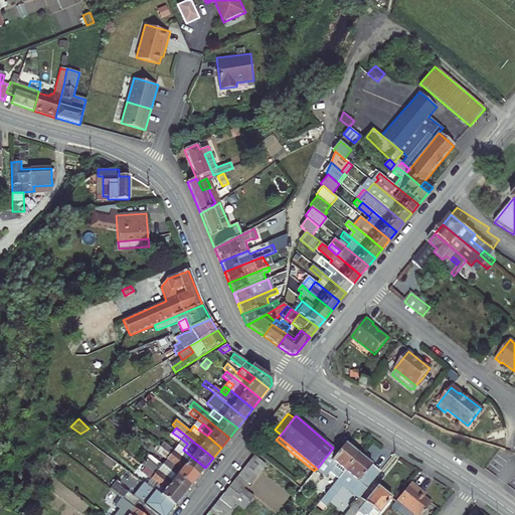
[(182,440),(178,446),(183,450),(187,444),(182,440)]
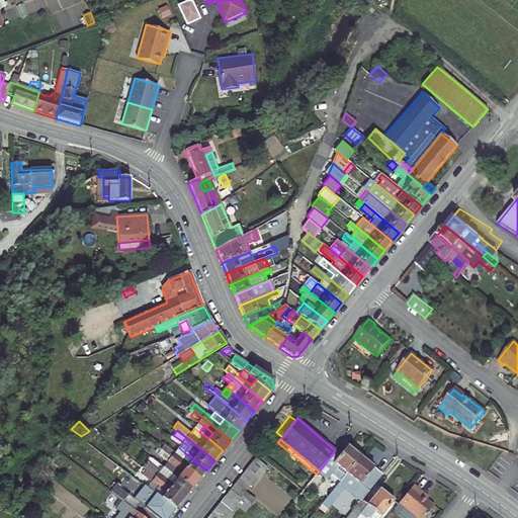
[(163,447),(161,450),(199,480),(206,470),(184,452),(180,457),(175,453),(165,445),(163,447)]
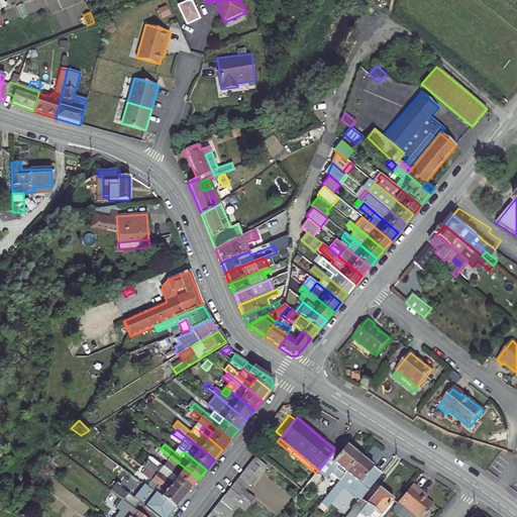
[(297,504),(309,489),(311,491),(323,477),(326,480),(331,474),(339,481),(359,455),(346,444),(339,453),(334,449),(318,471),(315,473),(293,501),(297,504)]
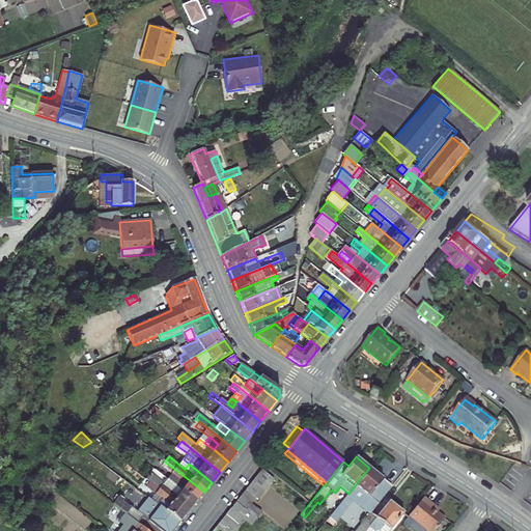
[(184,459),(179,465),(185,469),(189,464),(184,459)]
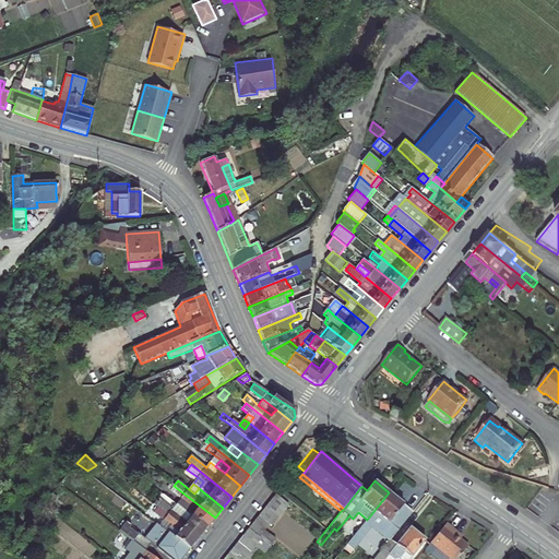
[(181,508),(206,528),(215,518),(174,486),(170,490),(180,499),(186,502),(181,508)]
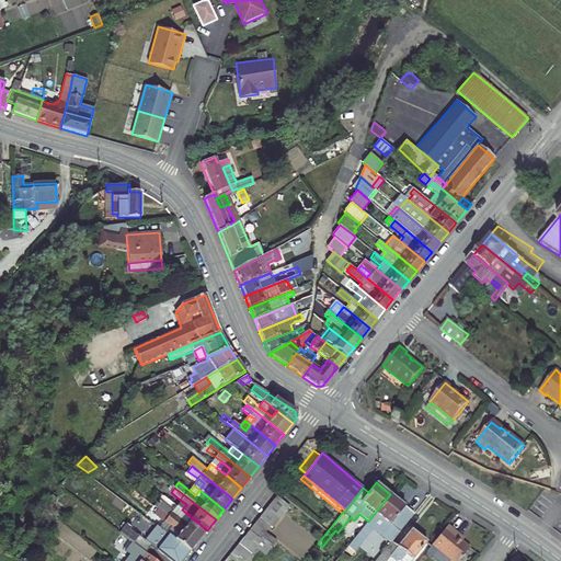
[(390,494),(368,522),(348,546),(353,550),(371,527),(373,525),(387,537),(389,535),(393,538),(414,514),(390,494)]
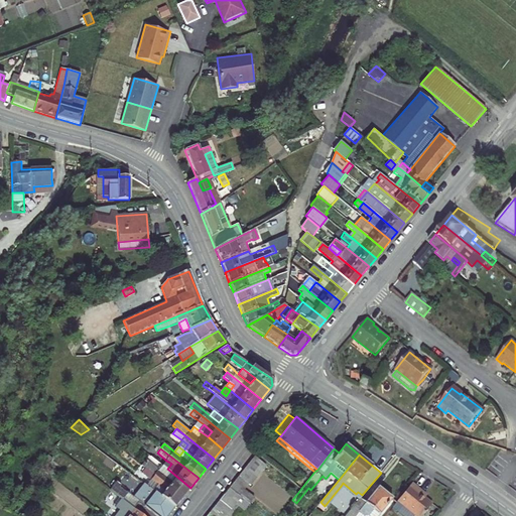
[(47,457),(39,467),(44,471),(52,461),(47,457)]
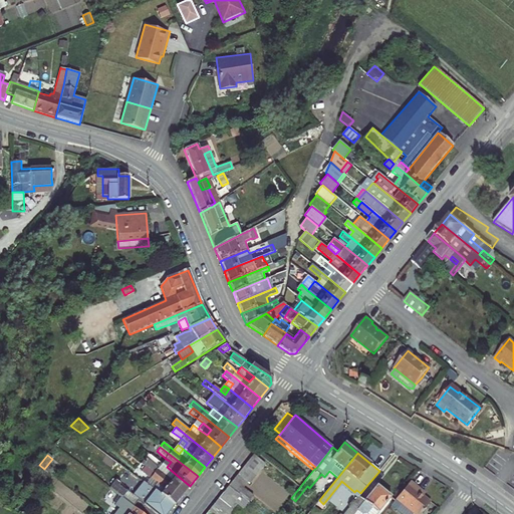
[(265,464),(254,455),(248,461),(260,471),(265,464)]
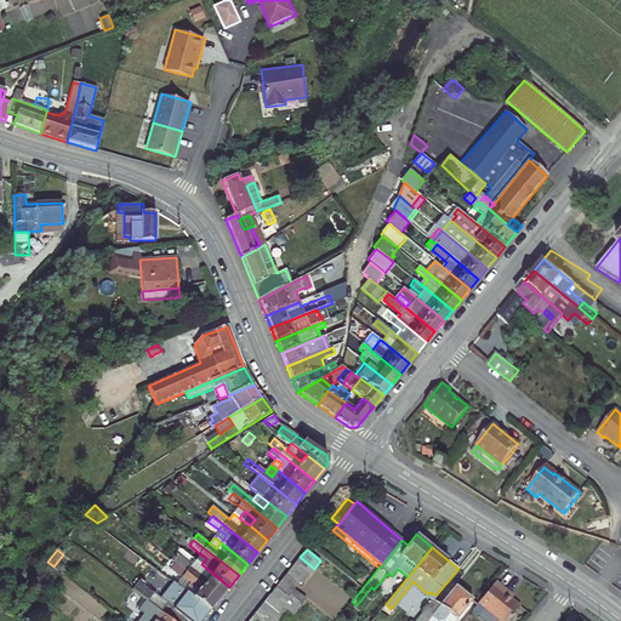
[(195,560),(201,564),(206,558),(200,554),(195,560)]
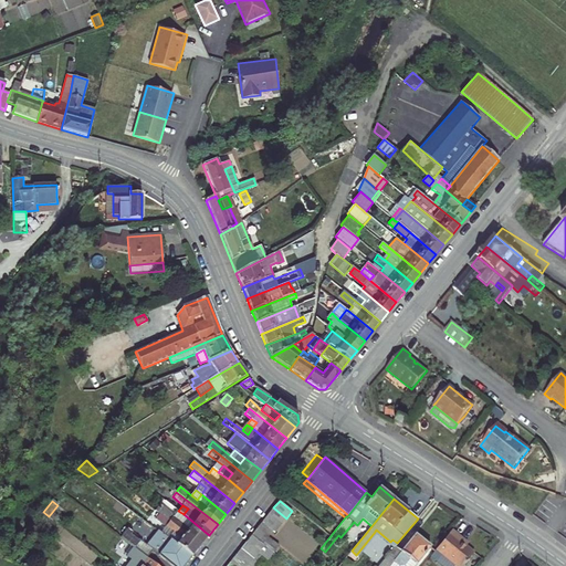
[(174,516),(163,506),(160,510),(158,513),(159,513),(169,522),(200,546),(209,535),(184,514),(178,511),(174,516)]
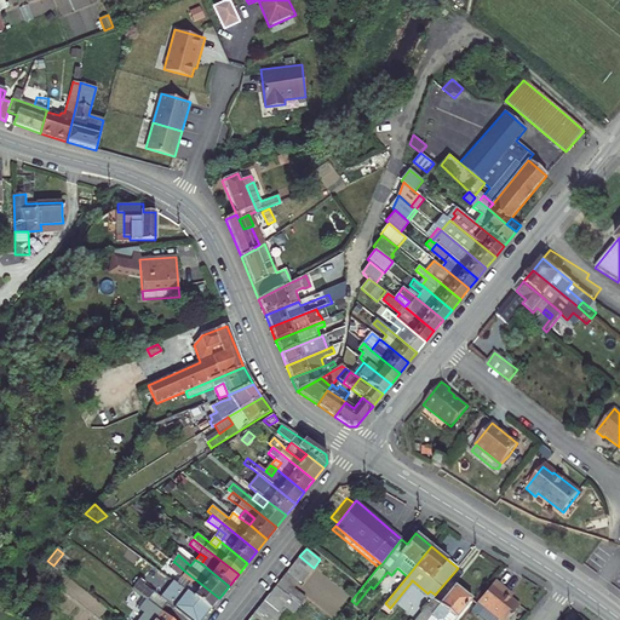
[(299,556),(293,563),(308,575),(314,568),(299,556)]
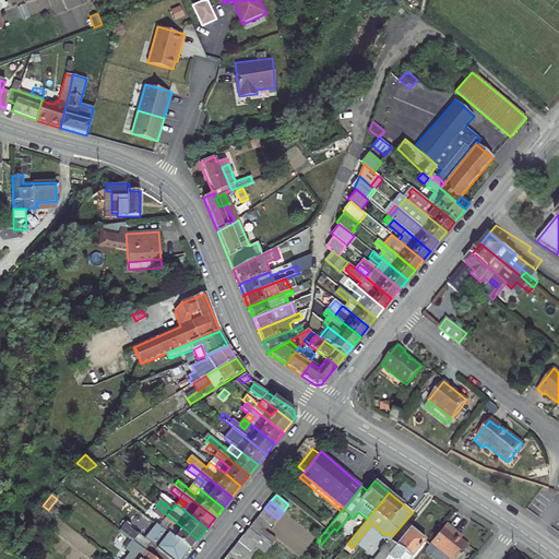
[(157,507),(153,512),(163,521),(170,526),(166,532),(167,533),(189,550),(198,539),(167,515),(157,507)]
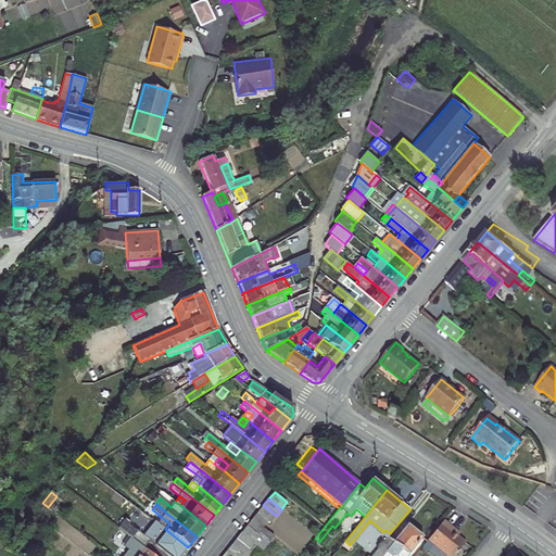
[(263,505),(257,513),(268,521),(270,522),(276,516),(263,505)]
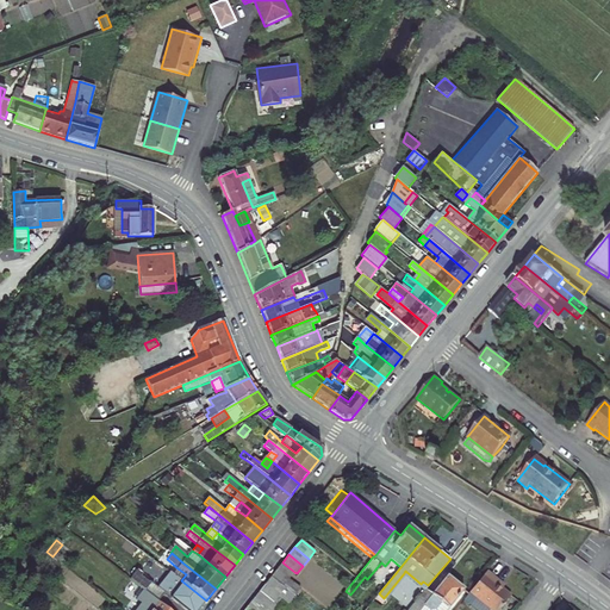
[(282,562),(277,570),(288,579),(294,572),(282,562)]
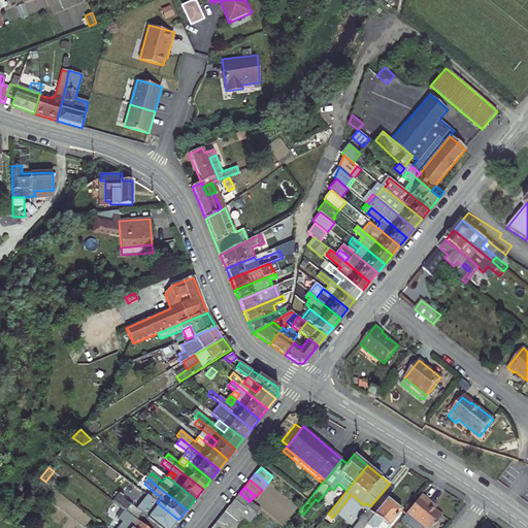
[(32,491),(28,488),(22,496),(25,499),(32,491)]
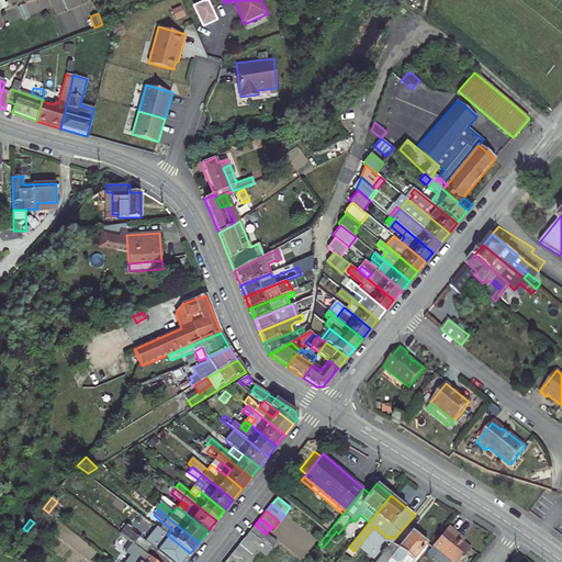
[(26,531),(33,536),(40,527),(34,523),(26,531)]
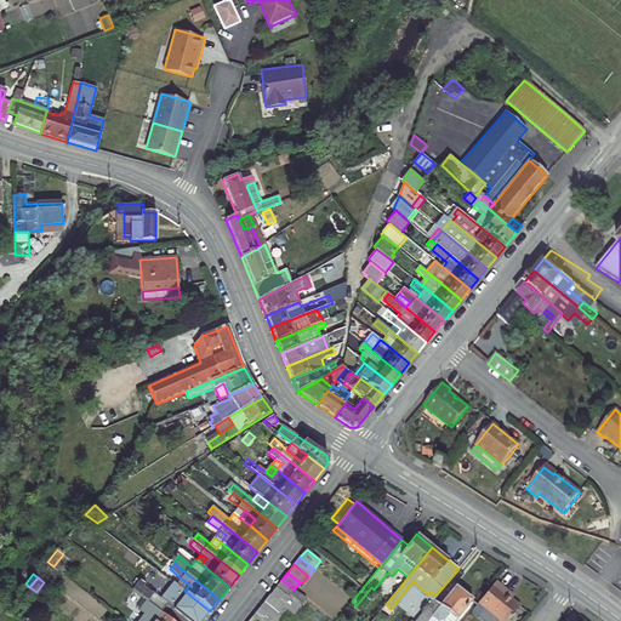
[(181,579),(177,585),(181,587),(184,591),(189,585),(181,579)]
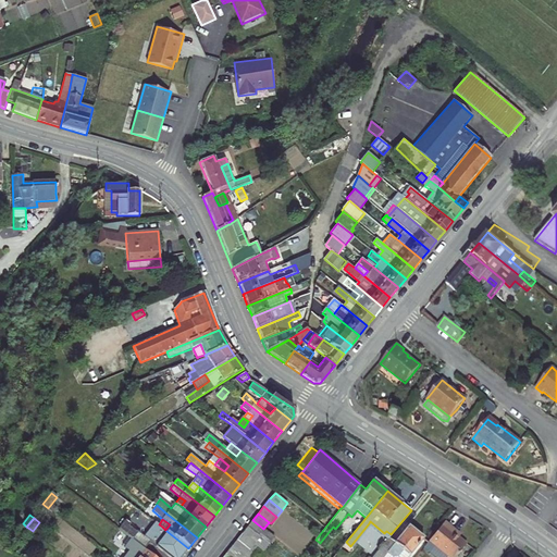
[(252,520),(247,528),(269,545),(274,537),(263,529),(252,520)]
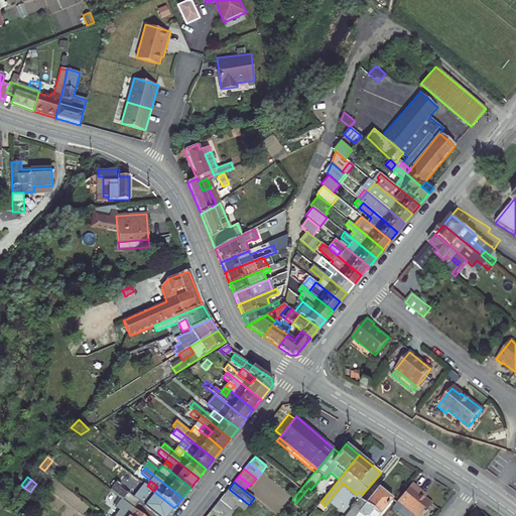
[(121,486),(117,483),(111,490),(129,505),(134,508),(143,515),(167,515),(174,508),(154,492),(143,505),(139,502),(127,492),(126,493),(119,488),(121,486)]
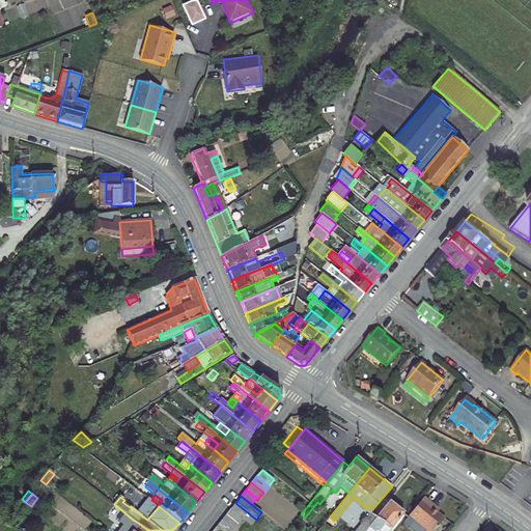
[(352,499),(369,514),(371,512),(372,509),(368,506),(366,508),(353,497),(352,499)]
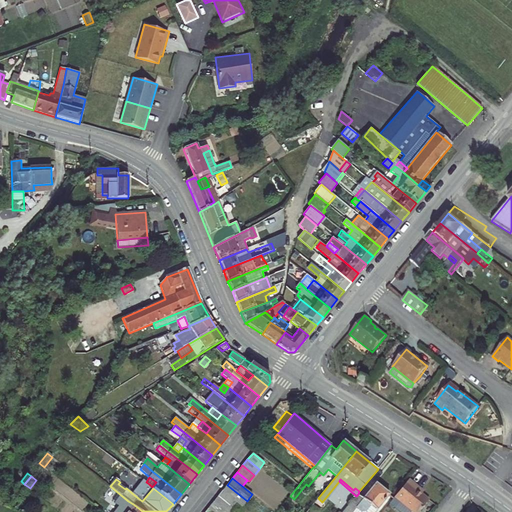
[(408,479),(394,497),(412,511),(418,511),(428,500),(419,492),(420,489),(408,479)]
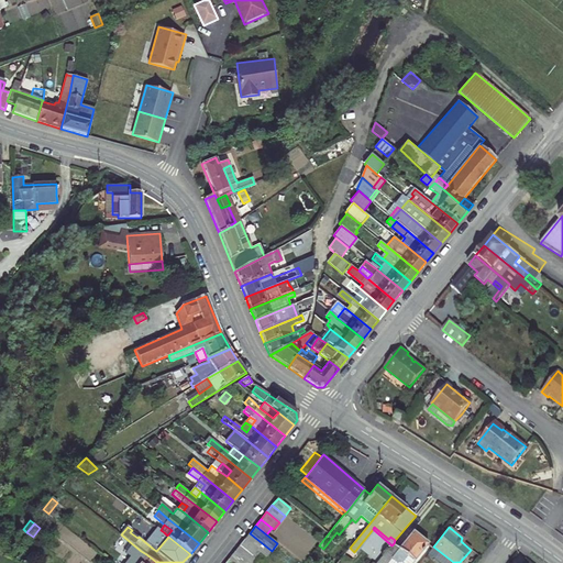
[(392,545),(376,562),(386,562),(390,558),(398,549),(408,556),(414,561),(428,543),(412,531),(399,548),(394,543),(392,545)]
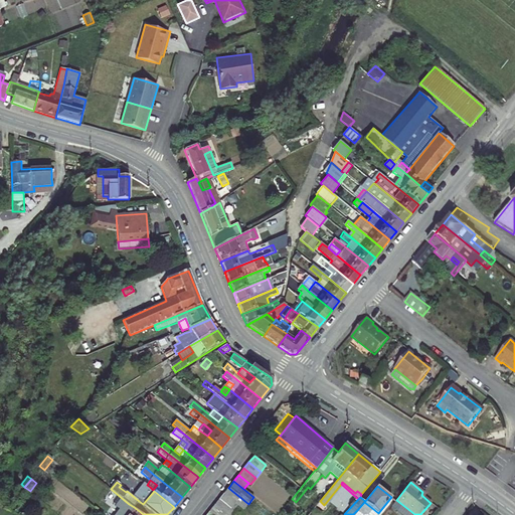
[(150,487),(139,501),(143,504),(154,491),(153,490),(150,487)]
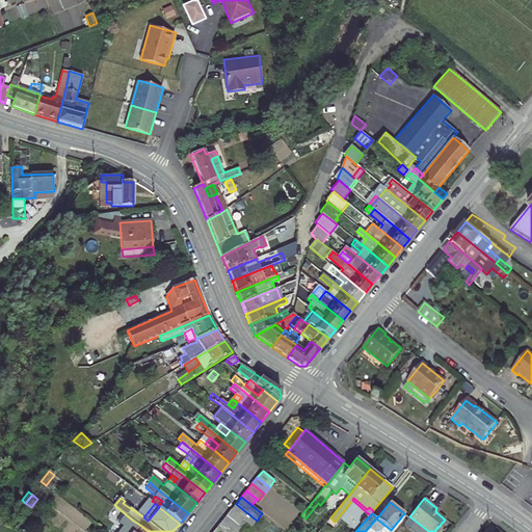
[(236,504),(231,510),(243,520),(251,527),(257,521),(236,504)]
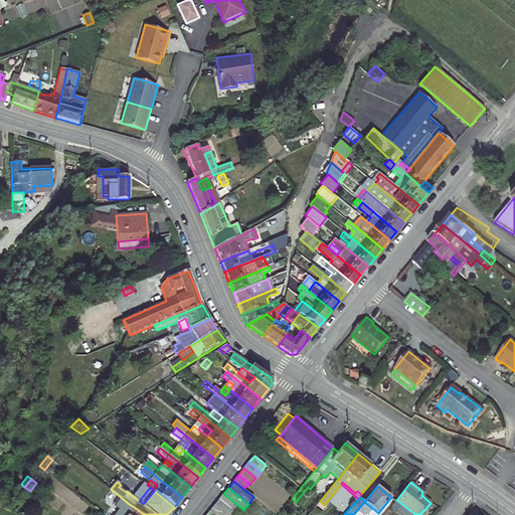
[(223,494),(218,500),(230,509),(235,503),(223,494)]
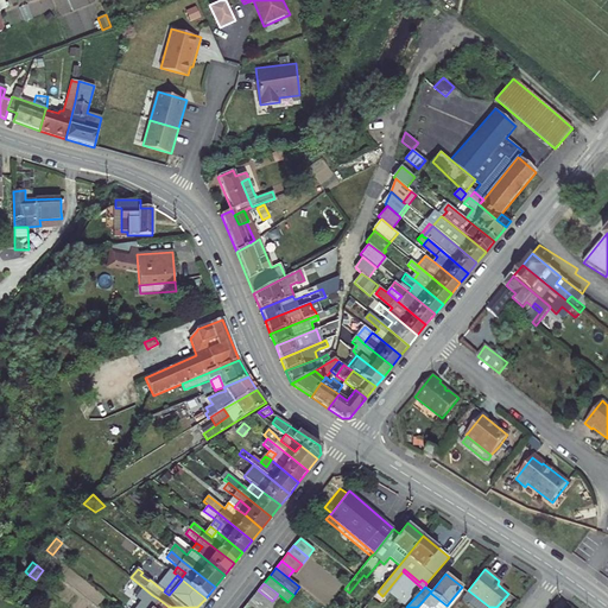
[(258,590),(252,597),(265,607),(270,607),(274,603),(272,601),(258,590)]
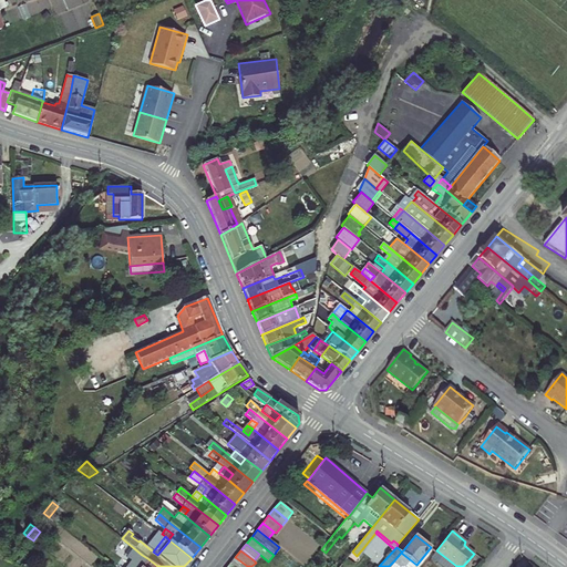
[(401,553),(393,562),(399,566),(400,566),(405,566),(411,560),(401,553)]
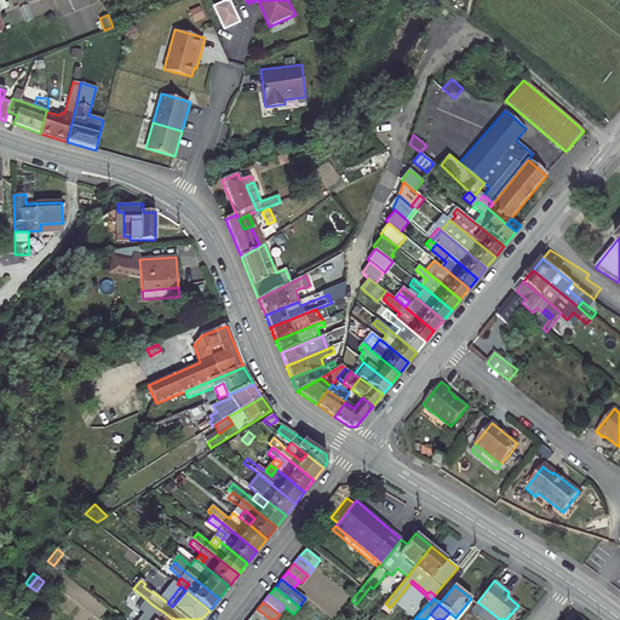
[(172,619),(161,610),(155,607),(143,619),(172,619)]
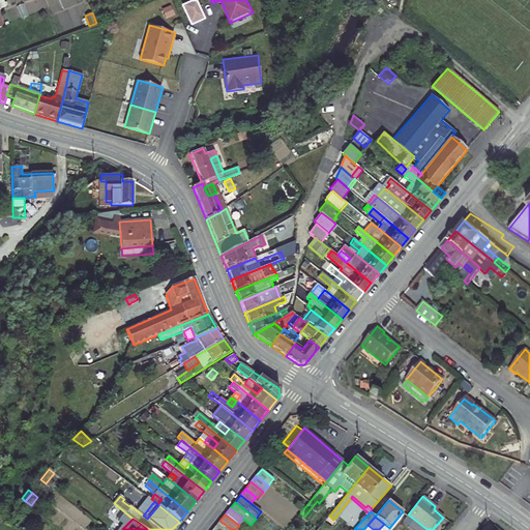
[(231,529),(219,521),(214,527),(217,529),(231,529)]
